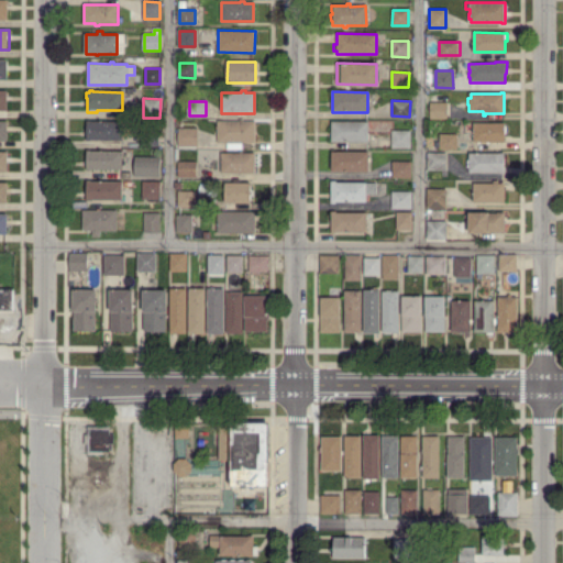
[(430,119),(430,105),(448,105),(448,119),(430,119)]
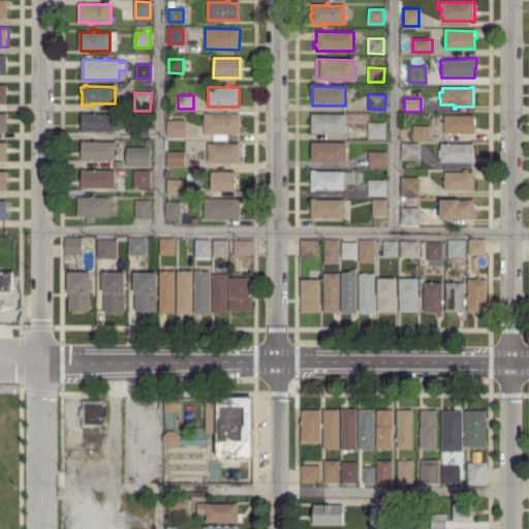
[(227,139),(214,139),(214,133),(204,133),(204,113),(225,113),(225,112),(228,112),(228,114),(239,115),(239,135),(227,135),(227,139)]
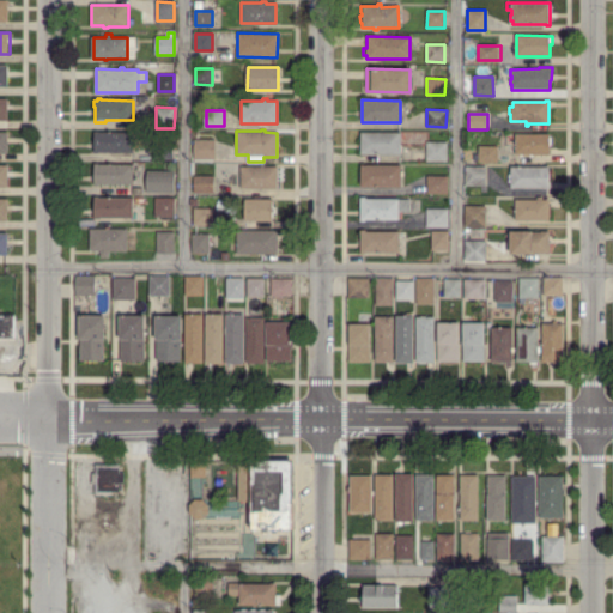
[(99,155),(96,155),(96,140),(93,140),(93,133),(96,133),(96,131),(99,131),(98,132),(132,132),(132,139),(135,139),(135,146),(134,146),(134,152),(99,152),(99,155)]
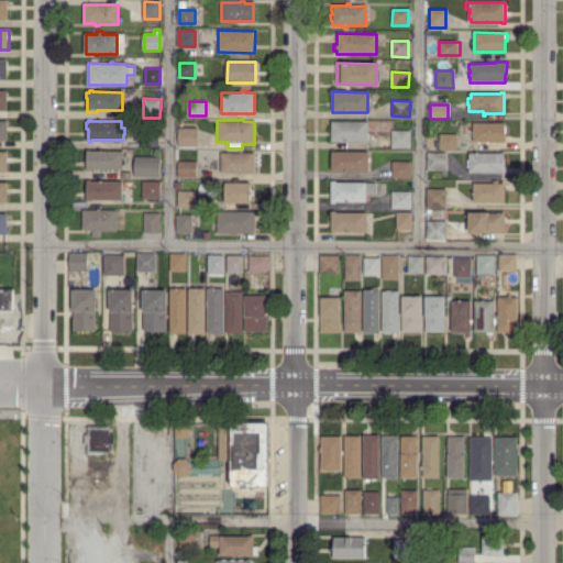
[(329,141),(329,132),(331,132),(331,122),(367,122),(366,141),(329,141)]
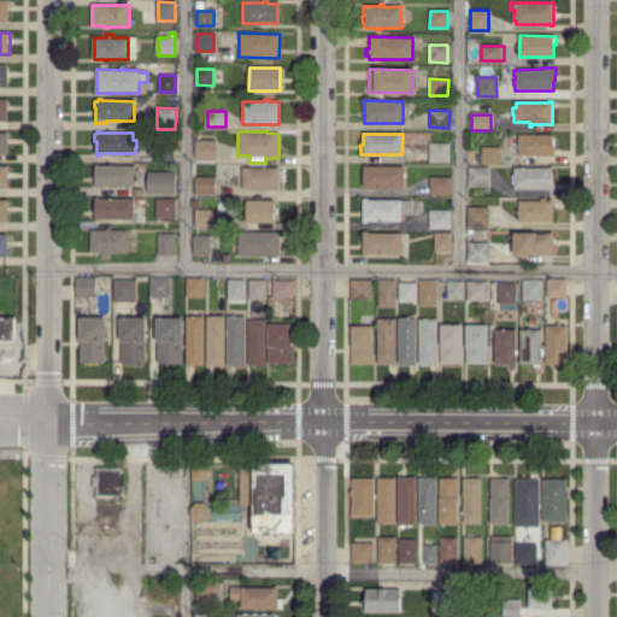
[(519,154),(519,151),(517,151),(517,146),(519,146),(519,144),(517,144),(517,139),(519,139),(519,135),(553,135),(553,154),(519,154)]
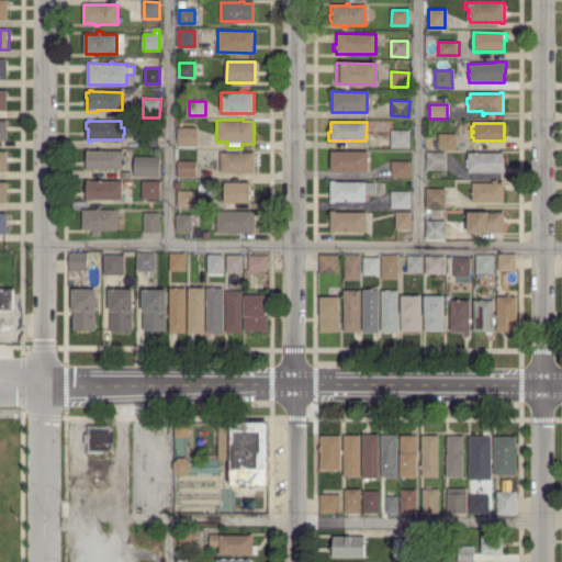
[(178,147),(178,128),(197,128),(198,146),(178,147)]
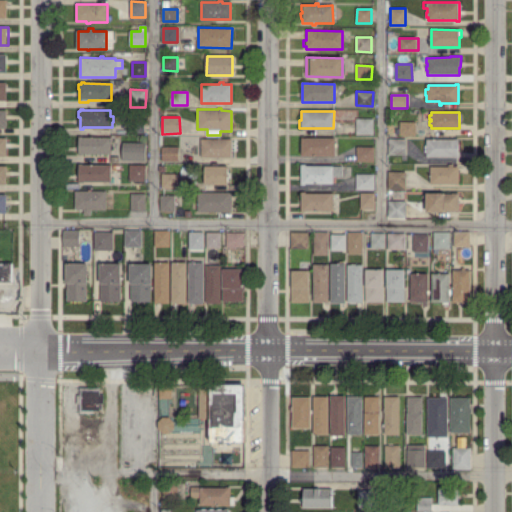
[(144,133),(128,133),(128,119),(144,119),(144,133)]
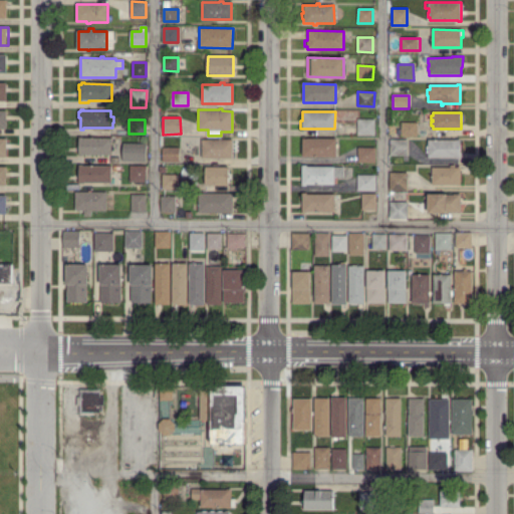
[(373,136),(358,136),(358,119),(373,119),(373,136)]
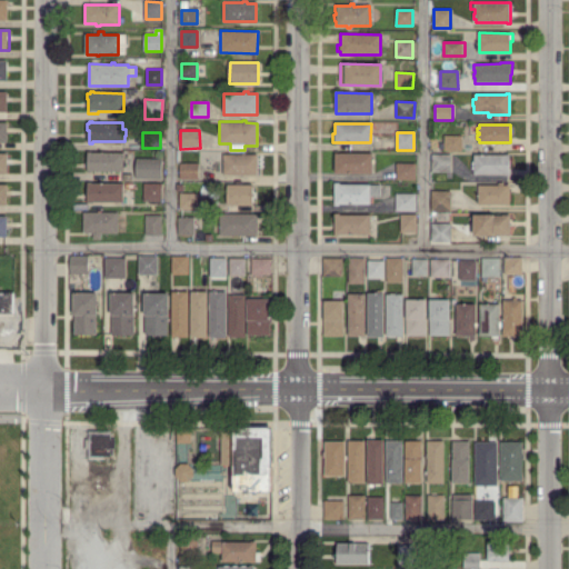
[(460,150),(445,150),(445,137),(461,137),(460,150)]
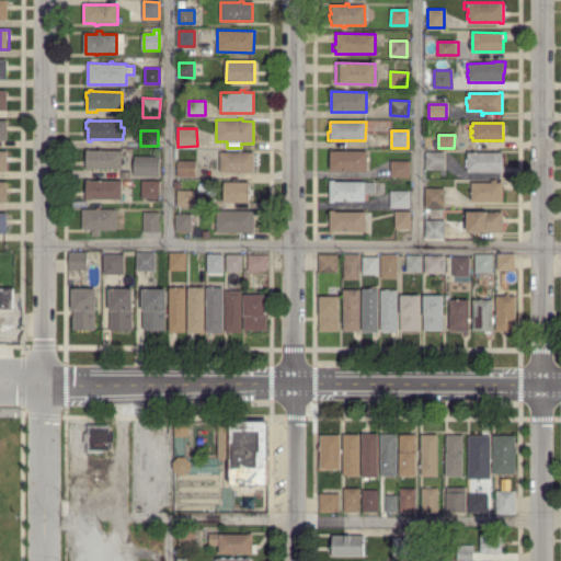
[(91,170),(87,170),(87,158),(86,158),(86,151),(88,151),(88,149),(91,149),(91,150),(122,150),(122,169),(91,169),(91,170)]
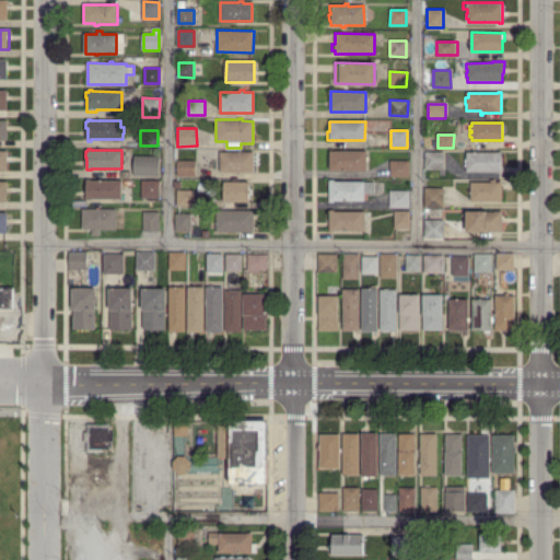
[(253,173),(221,173),(221,152),(240,152),(240,151),(243,151),(243,152),(253,152),(253,173)]
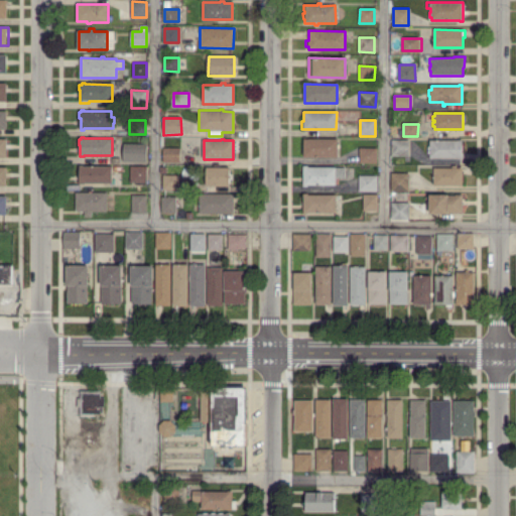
[(304,156),(304,147),(301,147),(302,140),(304,140),(337,139),(337,144),(340,144),(340,148),(338,148),(338,156),(304,156)]
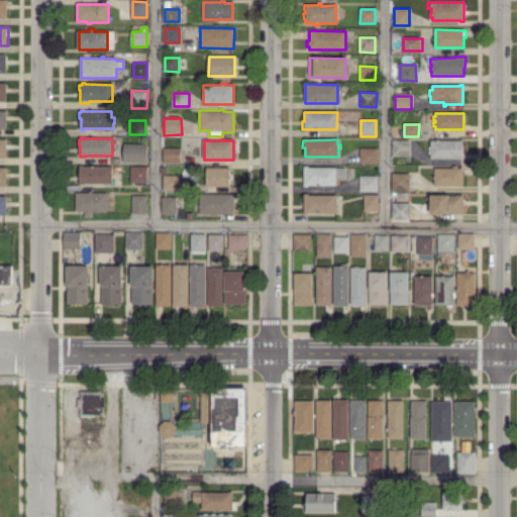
[(463,160),(460,160),(460,159),(431,158),(431,153),(429,153),(429,147),(431,147),(431,141),(460,141),(460,139),(463,139),(463,160)]
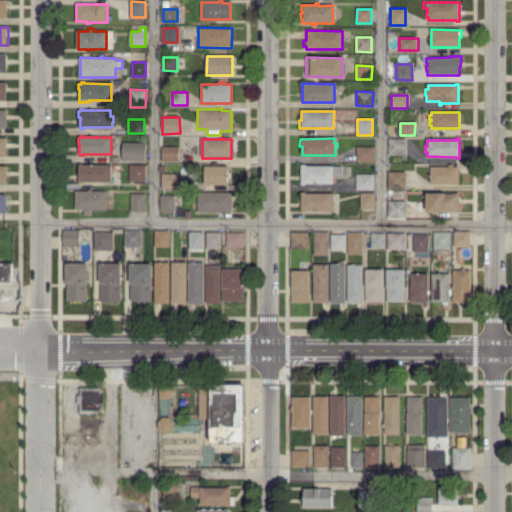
[(406,154),(389,154),(390,140),(407,141),(406,154)]
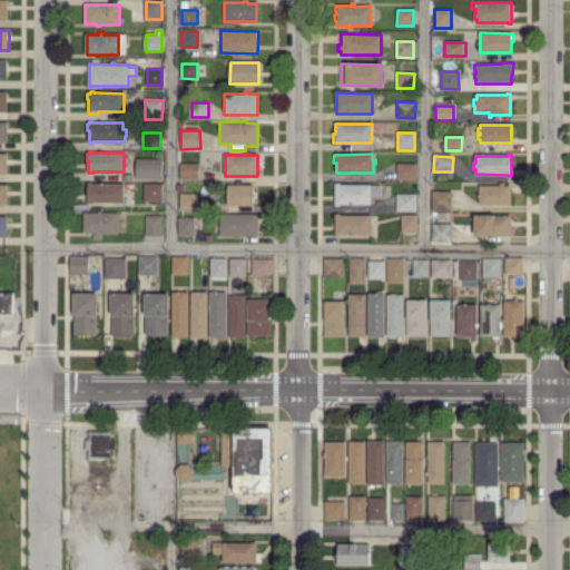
[(163,178),(137,178),(137,159),(163,159),(163,178)]
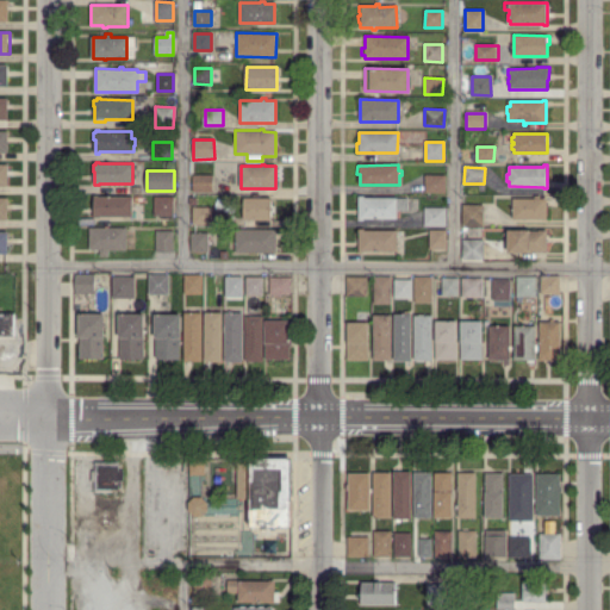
[(212,192),(193,192),(193,175),(212,175),(212,192)]
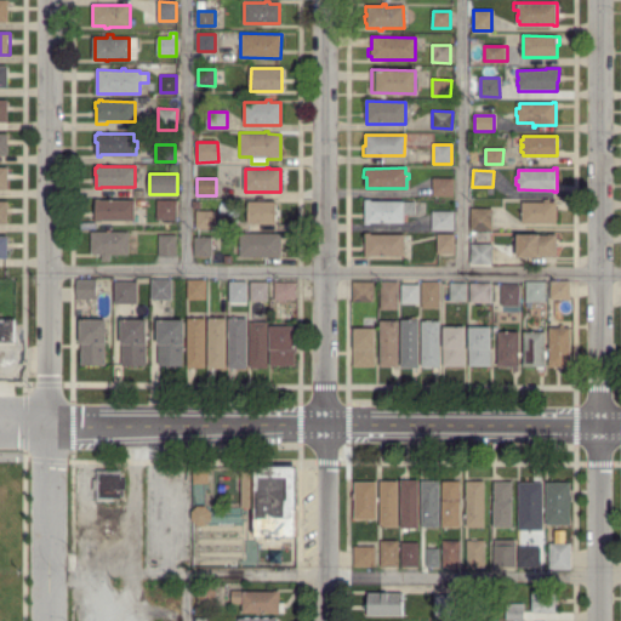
[(451,195),(433,195),(433,178),(451,178),(451,195)]
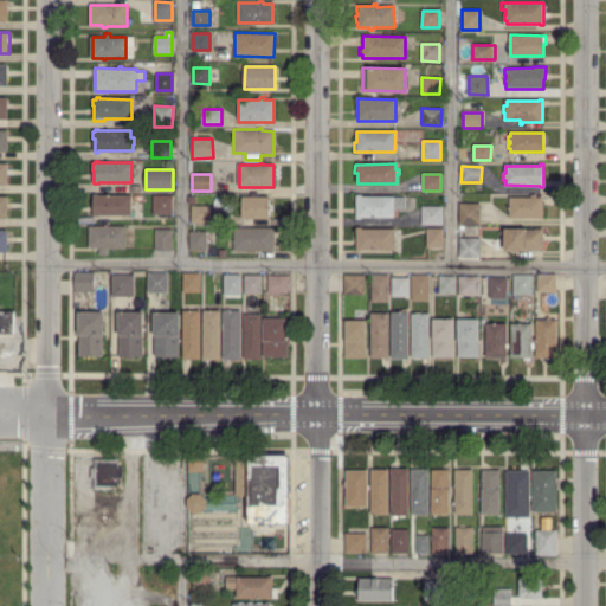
[(130,216),(97,214),(97,216),(94,216),(94,204),(92,204),(92,197),(94,197),(94,194),(97,194),(97,195),(131,197),(130,216)]
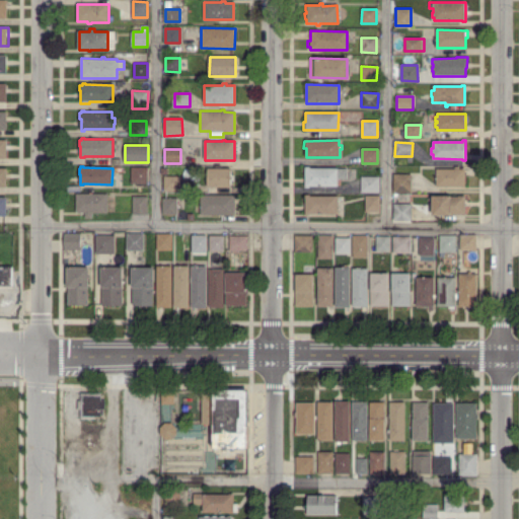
[(309,189),(306,188),(306,167),(309,167),(309,169),(347,169),(347,178),(338,177),(338,187),(309,186),(309,189)]
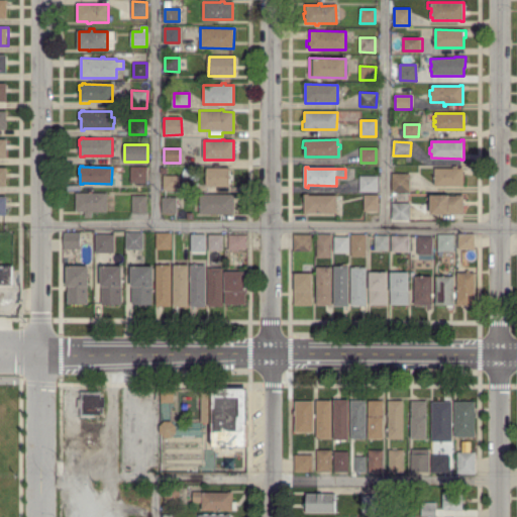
[(145,183),(131,182),(131,168),(145,168),(145,183)]
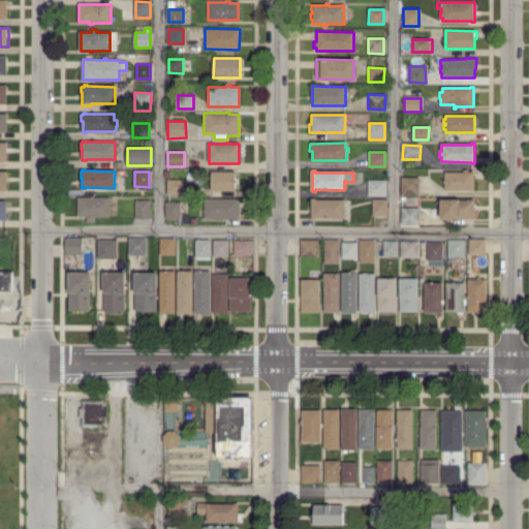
[(237,190),(211,189),(211,179),(210,179),(210,172),(236,172),(236,175),(238,175),(238,180),(236,180),(236,183),(238,183),(238,188),(237,188),(237,190)]
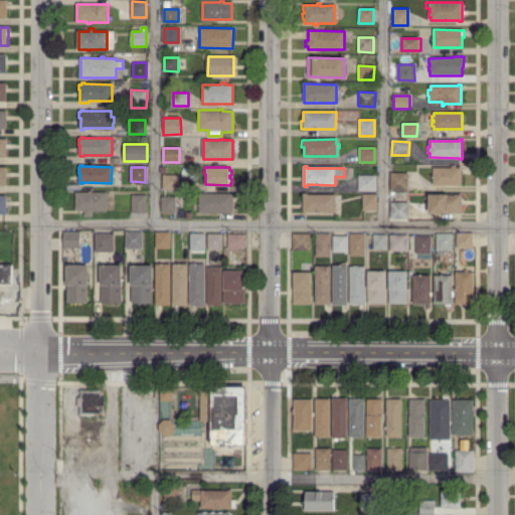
[(461,186),(434,186),(434,168),(461,168),(461,186)]
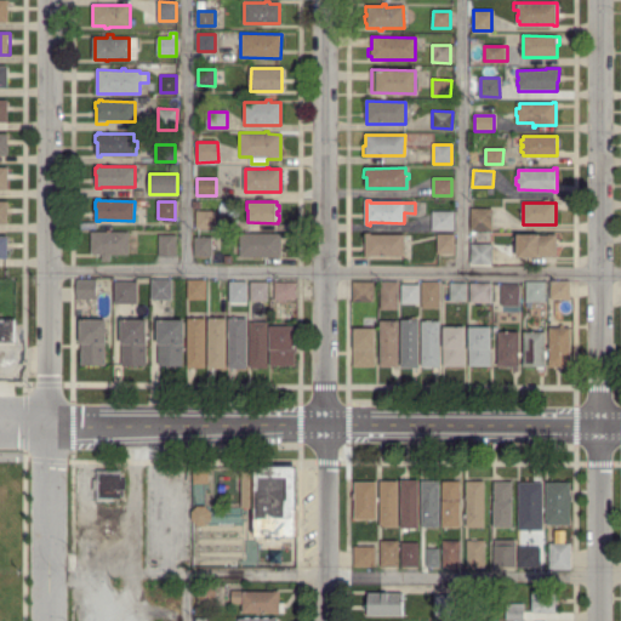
[(490,228),(472,228),(472,209),(491,209),(490,228)]
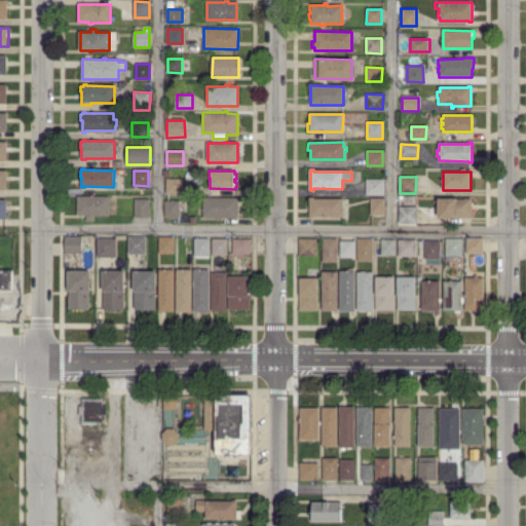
[(167,192),(167,179),(181,178),(181,191),(167,192)]
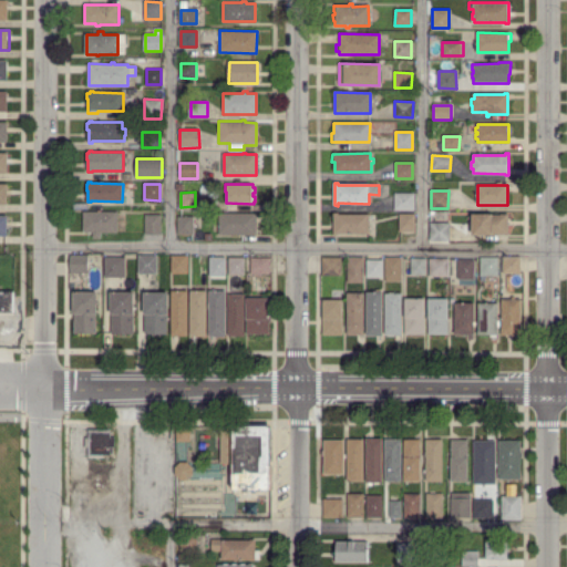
[(413,210),(395,209),(395,193),(413,193),(413,210)]
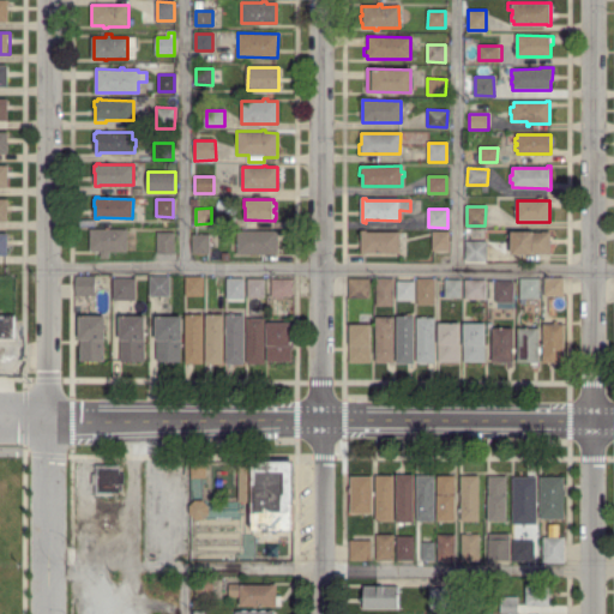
[(109,257),(101,257),(101,251),(91,251),(91,229),(106,229),(106,228),(109,228),(109,230),(127,230),(127,251),(109,251),(109,257)]
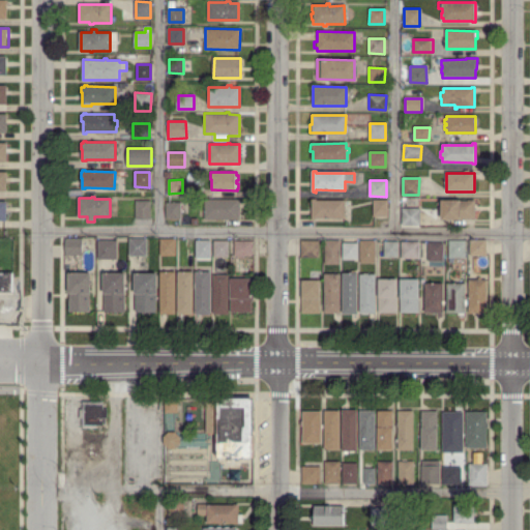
[(316,219),(313,219),(313,199),(317,199),(317,200),(344,201),(344,217),(316,216),(316,219)]
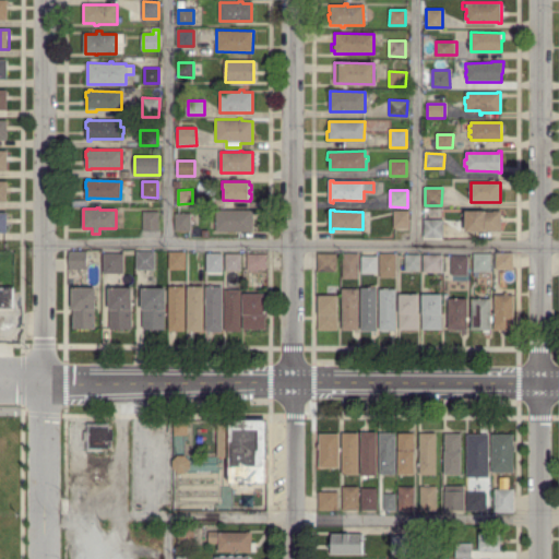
[(217,229),(216,211),(251,211),(251,229),(217,229)]
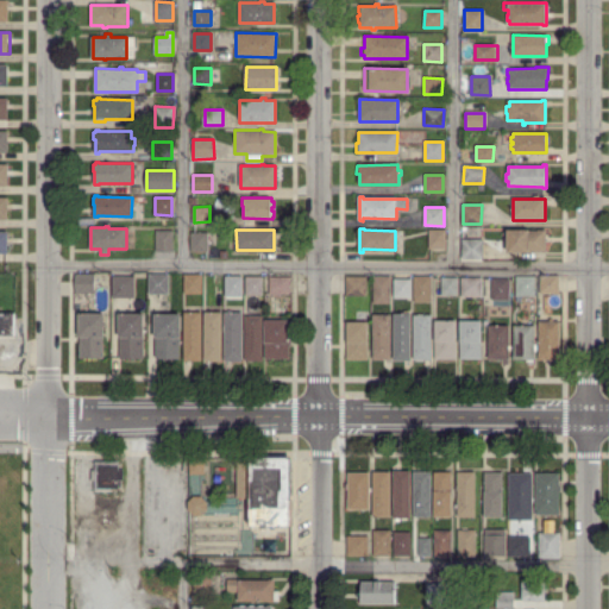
[(545,253),(508,252),(508,230),(545,231),(545,253)]
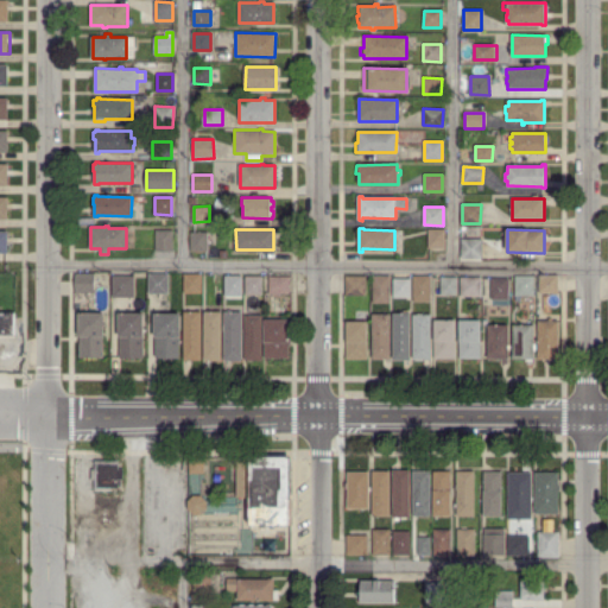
[(172,249),(156,249),(156,230),(172,230),(172,249)]
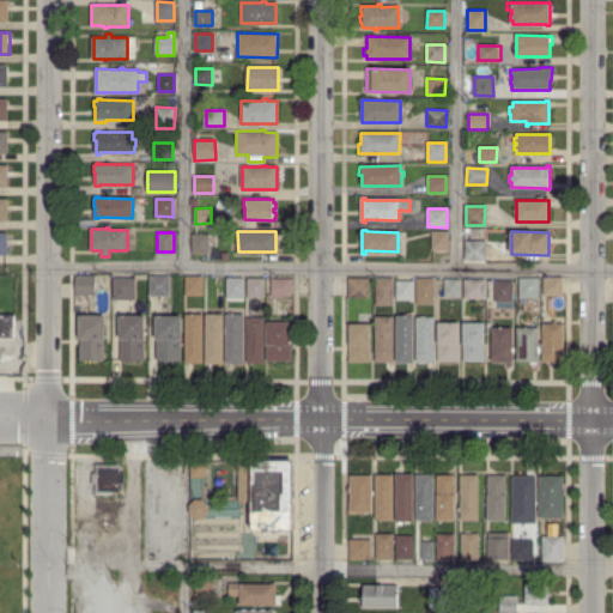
[(447,248),(432,248),(432,232),(447,232),(447,248)]
